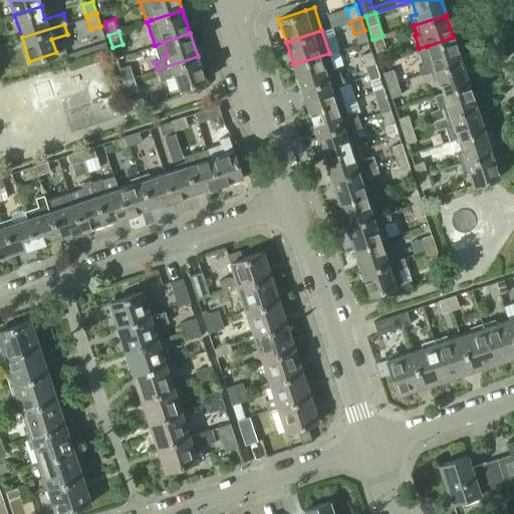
[(387,48),(382,35),(372,39),(376,51),(387,48)]
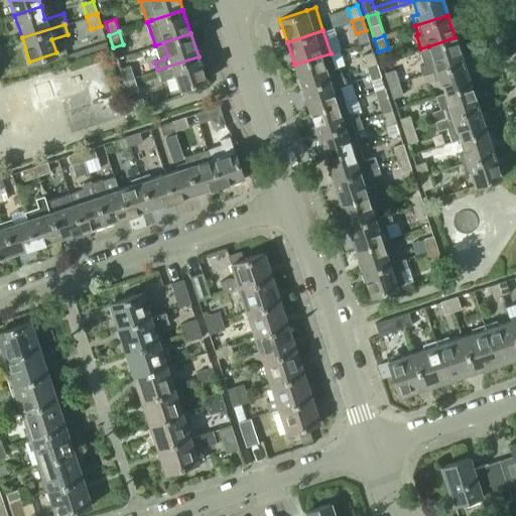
[(422,75),(431,72),(463,61),(455,37),(428,46),(420,48),(419,49),(423,62),(418,63),(422,75)]
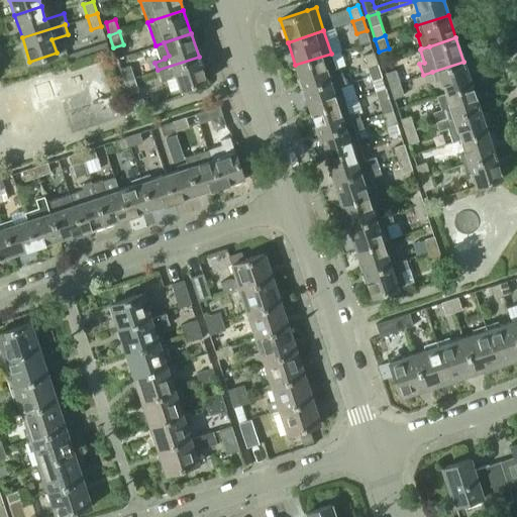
[(368,68),(378,64),(373,52),(364,55),(368,68)]
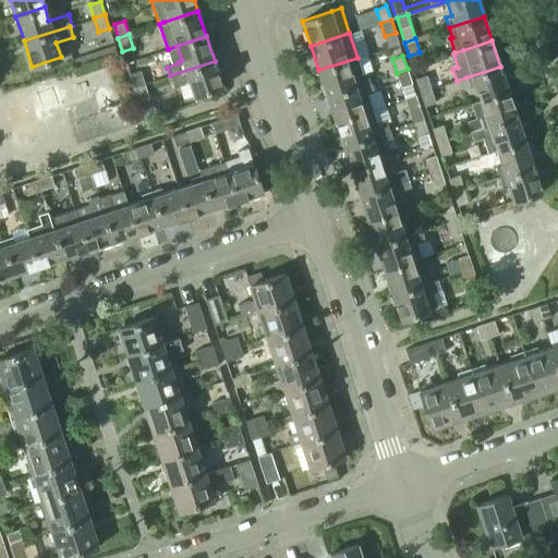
[(318,70),(327,95),(371,81),(367,71),(362,72),(358,58),(318,70)]
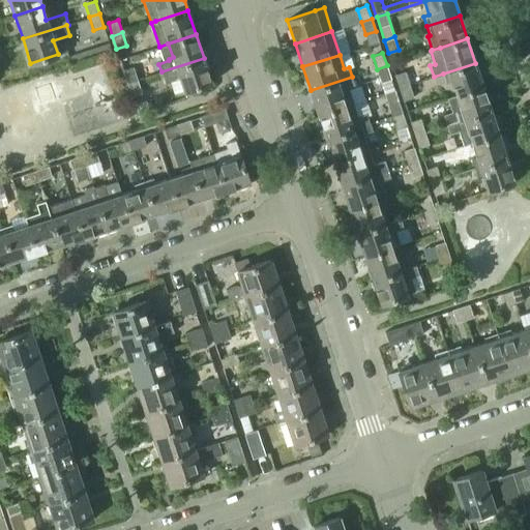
[(164,79),(174,75),(175,78),(179,77),(184,91),(211,82),(204,58),(162,71),(164,79)]
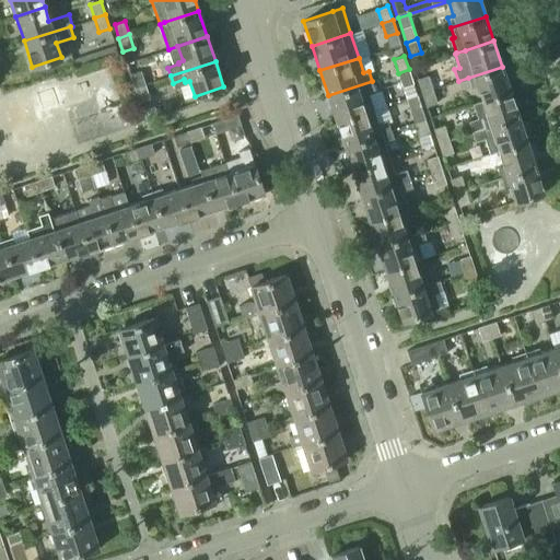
[(477,86),(481,101),(510,91),(502,67),(468,78),(471,88),(477,86)]
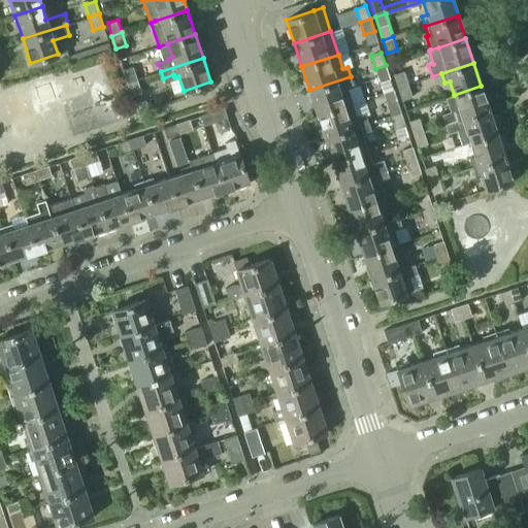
[(380,81),(390,78),(386,65),(375,69),(380,81)]
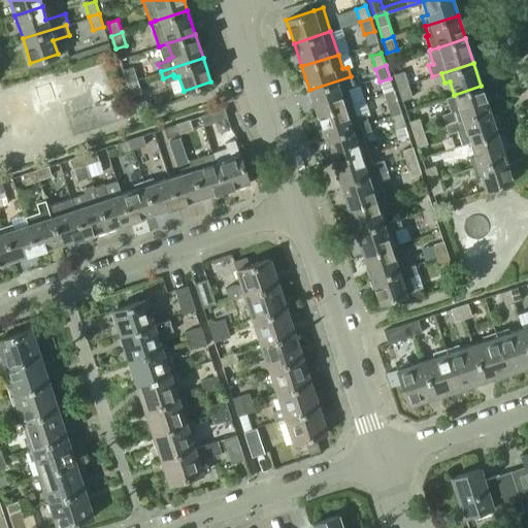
[(127,83),(137,79),(133,67),(123,70),(127,83)]
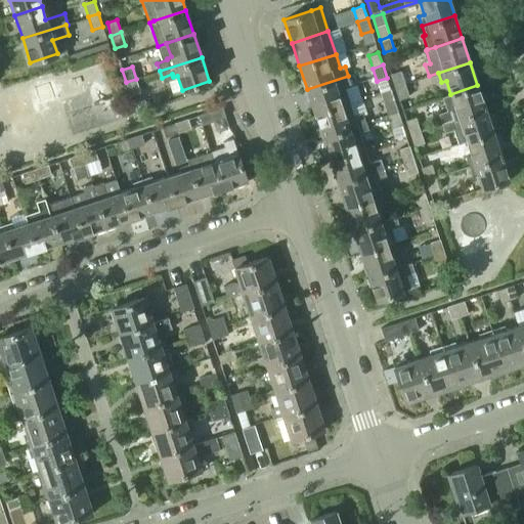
[(395,86),(404,82),(409,81),(406,72),(401,73),(401,71),(391,74),(395,86)]
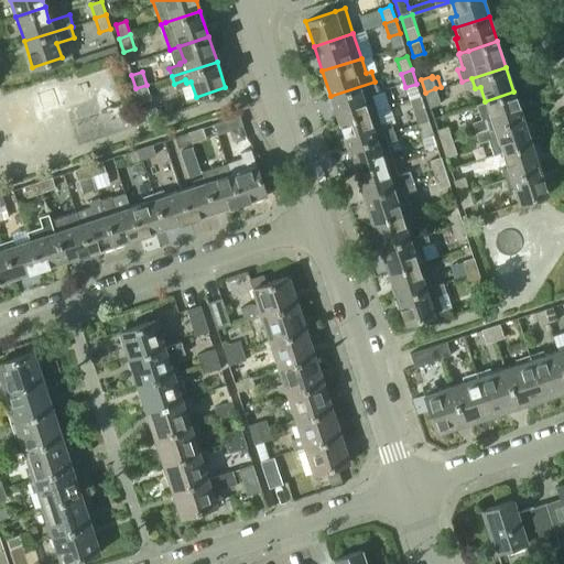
[(331,96),(338,121),(376,109),(371,95),(378,93),(375,82),(331,96)]
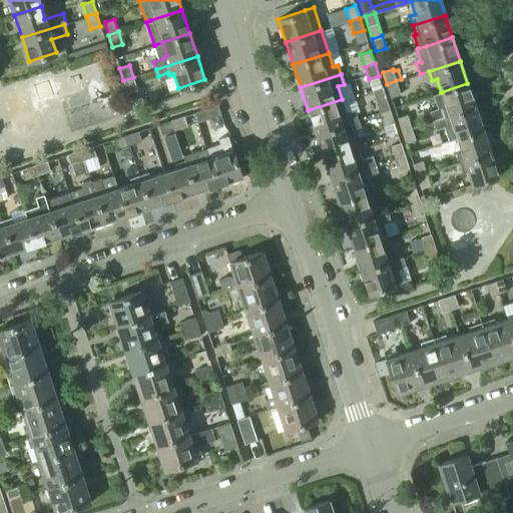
[(137,90),(133,77),(123,80),(127,93),(137,90)]
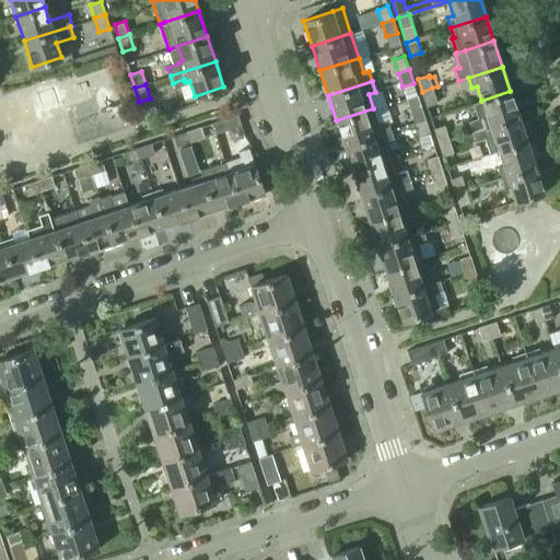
[(432,88),(422,92),(427,106),(438,103),(432,88)]
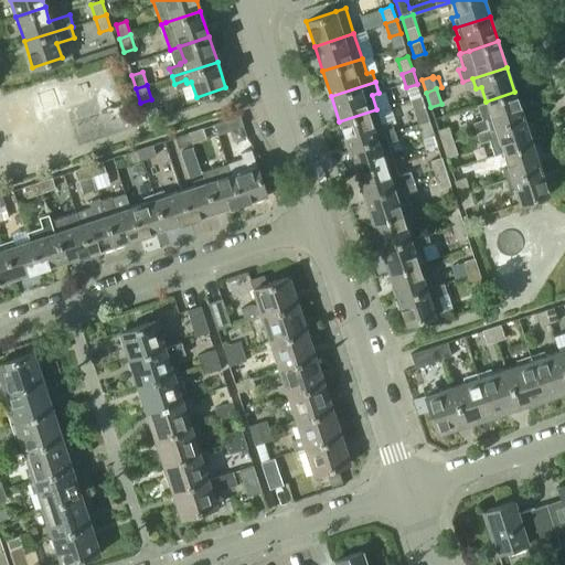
[(477,132),(523,117),(514,92),(486,102),(490,116),(472,121),(477,132)]
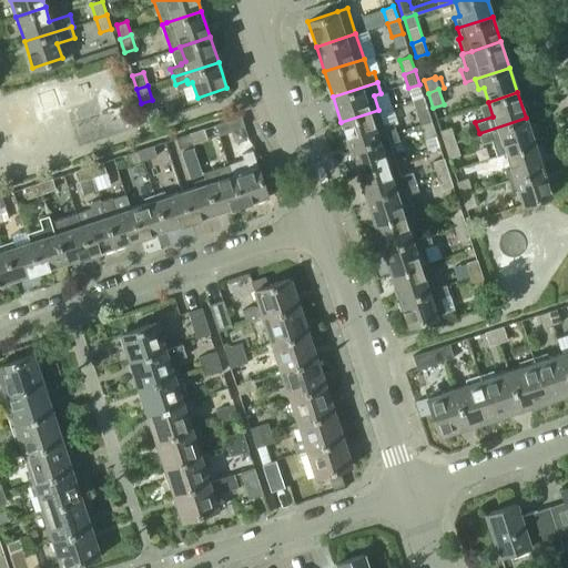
[(432,121),(427,108),(416,111),(421,124),(432,121)]
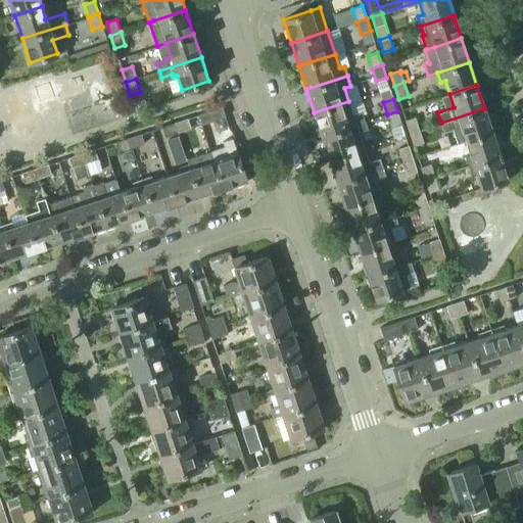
[(314,112),(322,136),(365,122),(362,112),(353,115),(348,101),(314,112)]
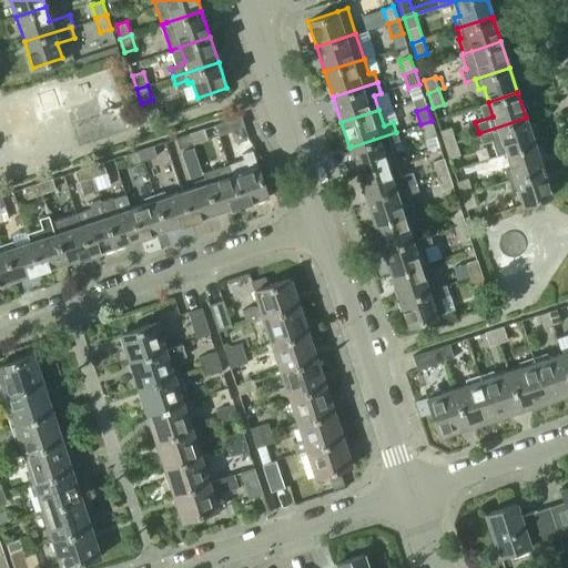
[(241,115),(216,124),(220,134),(244,127),(241,115)]
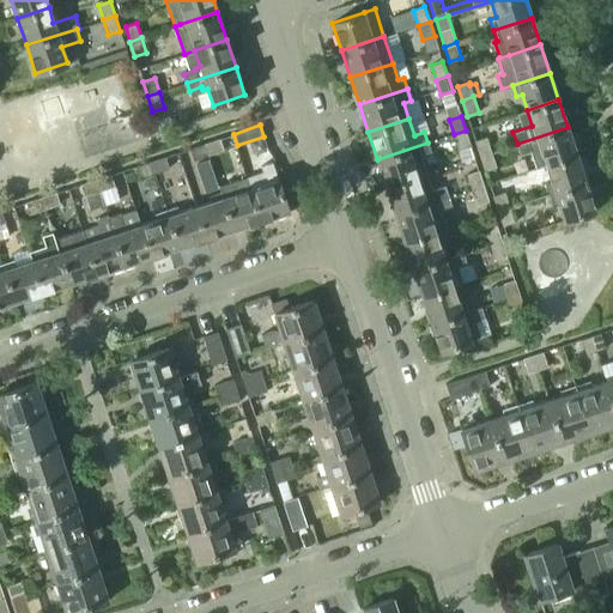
[(539,150),(545,164),(576,155),(568,127),(517,144),(521,156),(539,150)]
